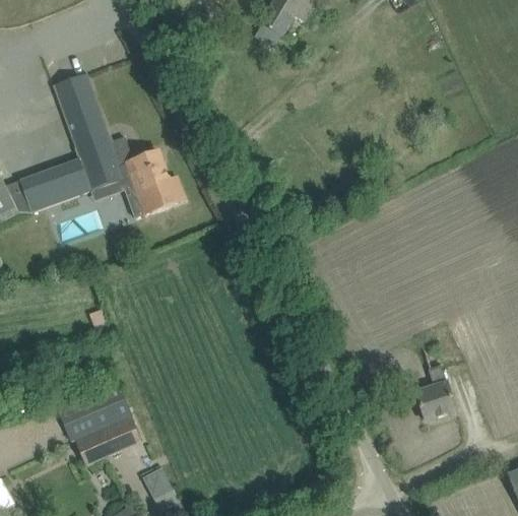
[(276,43),(302,0),(272,0),(254,29),(276,43)]
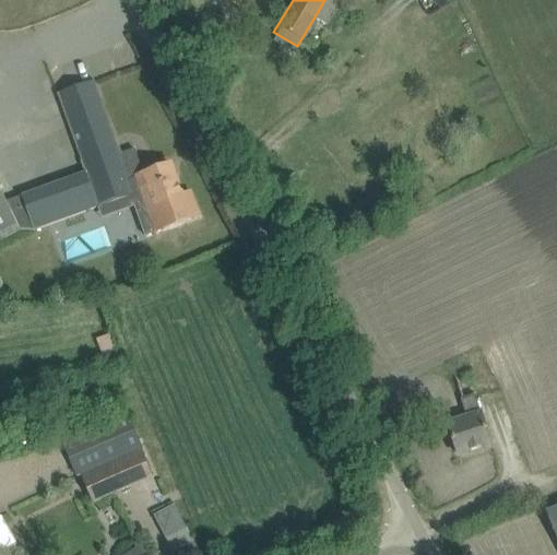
[(93,77),(56,91),(90,186),(68,193),(75,213),(139,189),(145,205),(153,203),(155,208),(162,225),(197,213),(189,189),(180,192),(169,161),(142,170),(132,145),(119,150),(93,77)]
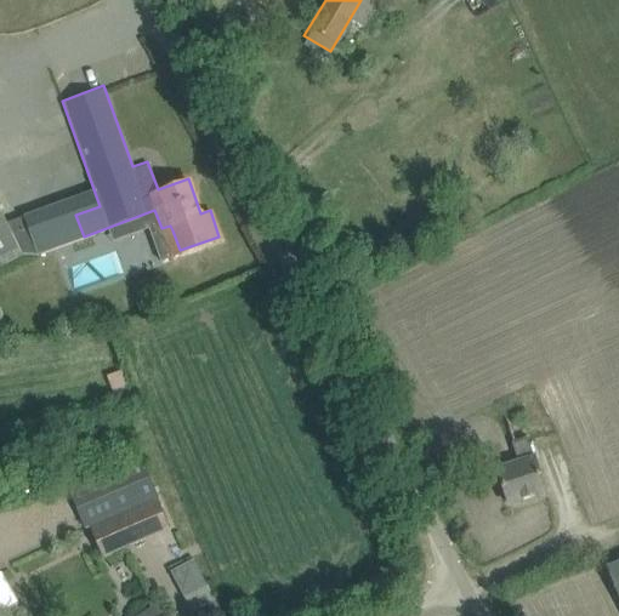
[(0,264),(22,254),(0,209),(0,264)]
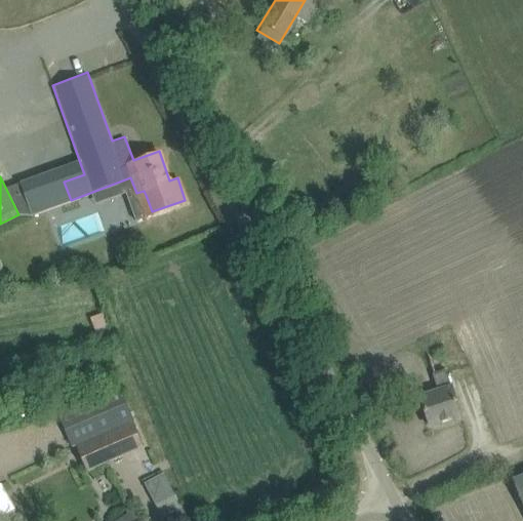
[(431,372),(437,390),(419,395),(428,424),(459,413),(445,367),(491,353),(480,317),(419,337),(431,372)]
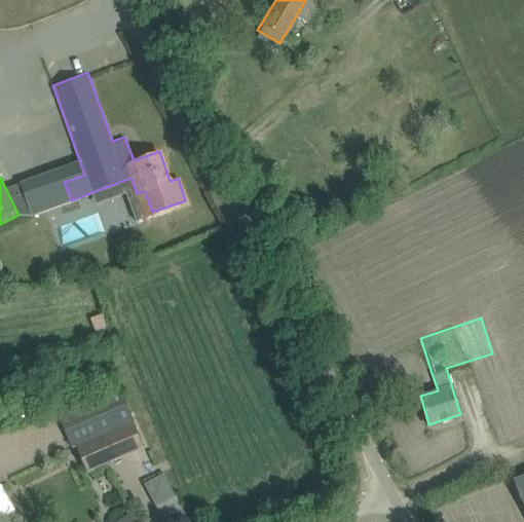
[(117,384),(57,410),(67,435),(104,418),(108,426),(72,442),(84,471),(143,445),(117,384)]
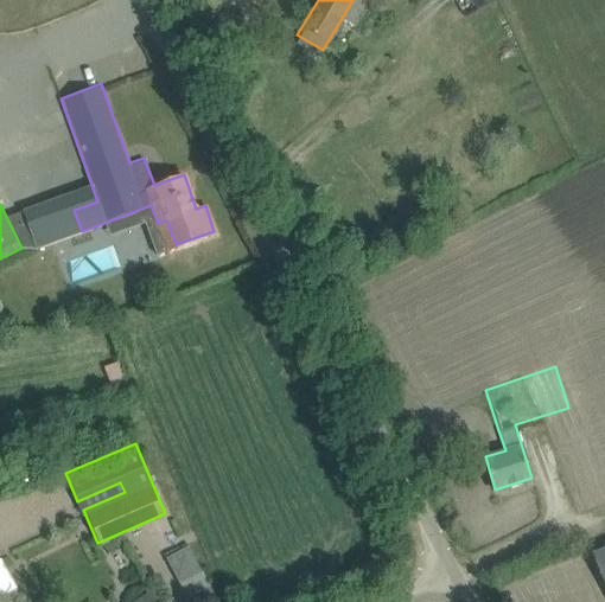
[(189,597),(210,588),(189,543),(167,554),(189,597)]
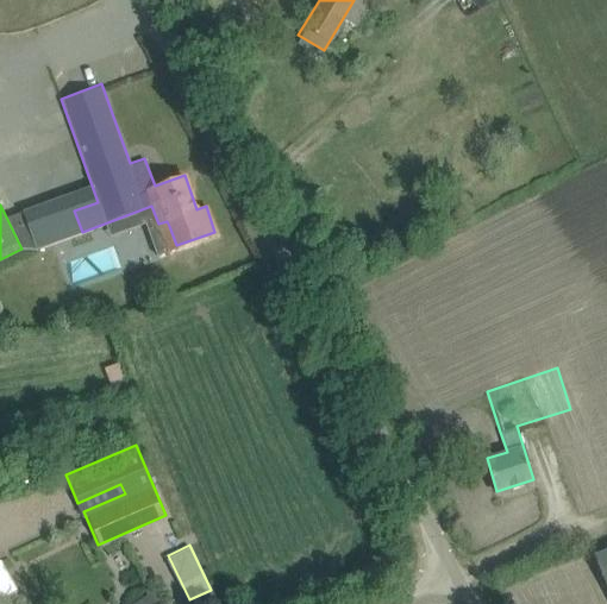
[(606,547),(593,553),(606,587),(606,547)]
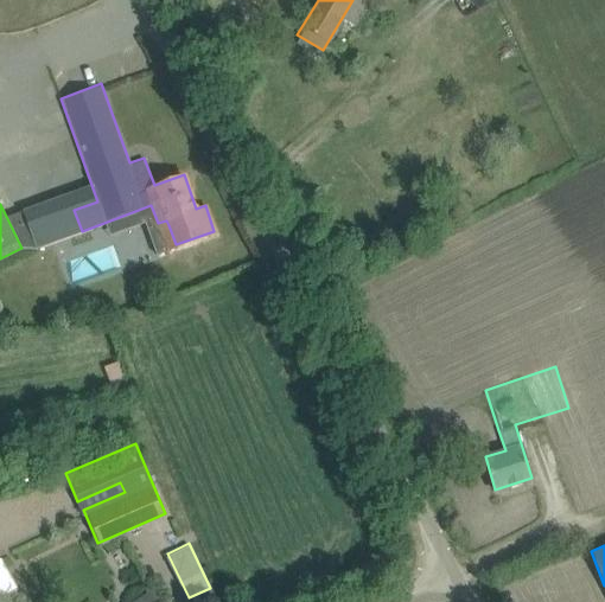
[(0,593),(16,586),(1,556),(0,556),(0,593)]
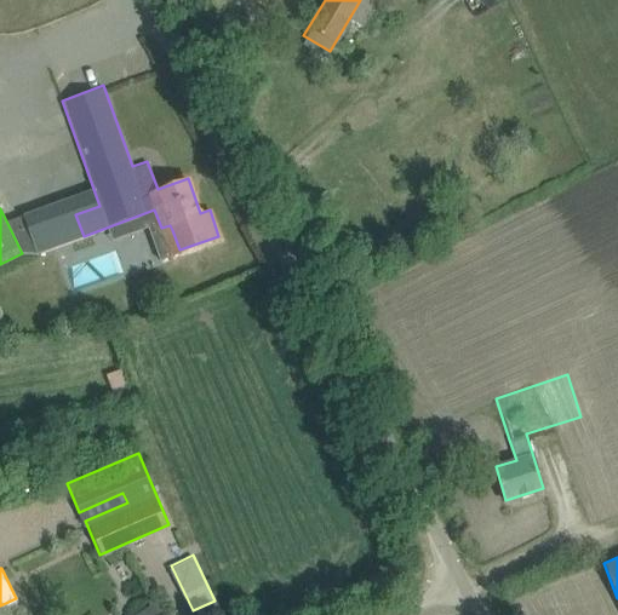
[(162,614),(154,599),(129,614),(162,614)]
